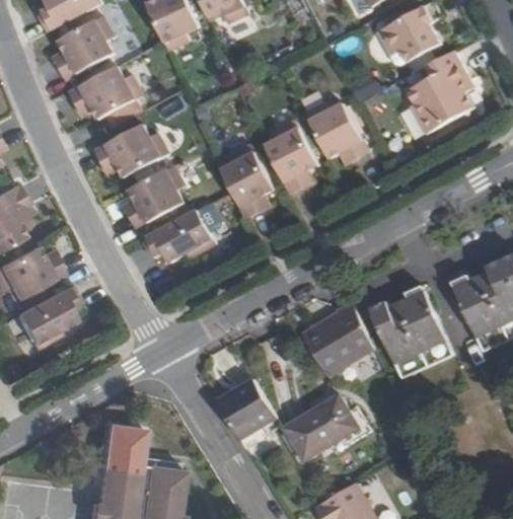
[(37,16),(46,33),(72,19),(100,4),(97,0),(41,0),(47,10),(37,16)]
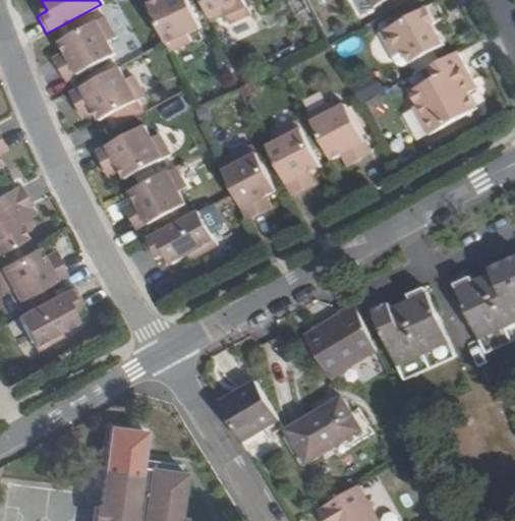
[(184,0),(168,0),(171,6),(162,10),(150,16),(171,62),(192,52),(189,45),(203,39),(184,0)]
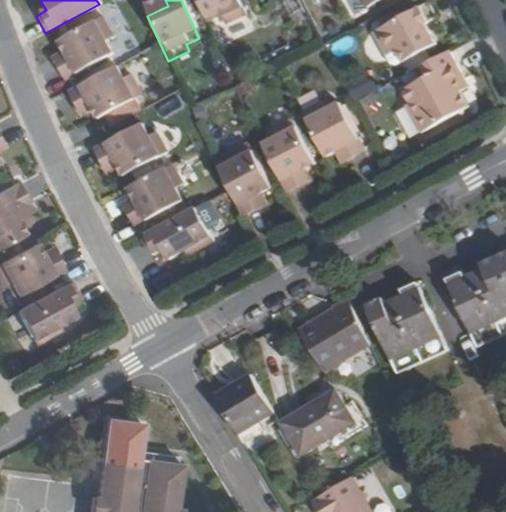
[(154,0),(159,10),(168,6),(165,0),(154,0)]
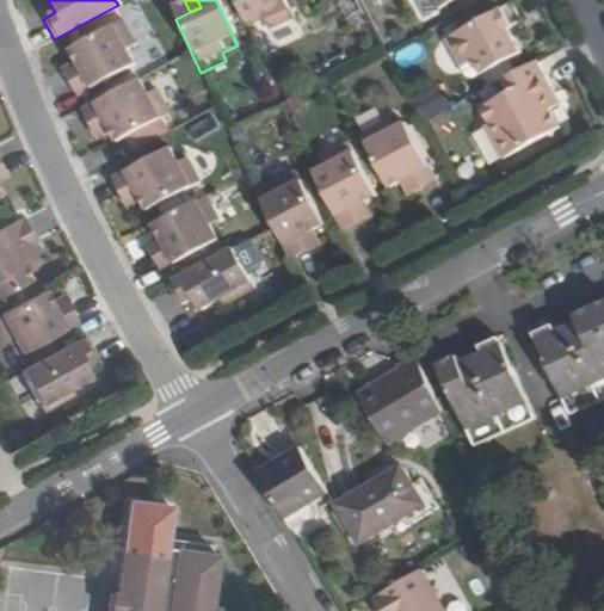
[(281,0),(232,0),(251,38),(267,30),(271,39),(294,28),(281,0)]
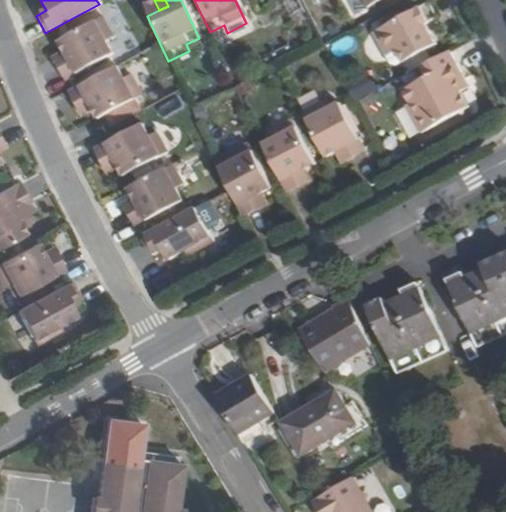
[(358,0),(363,8),(377,0),(358,0)]
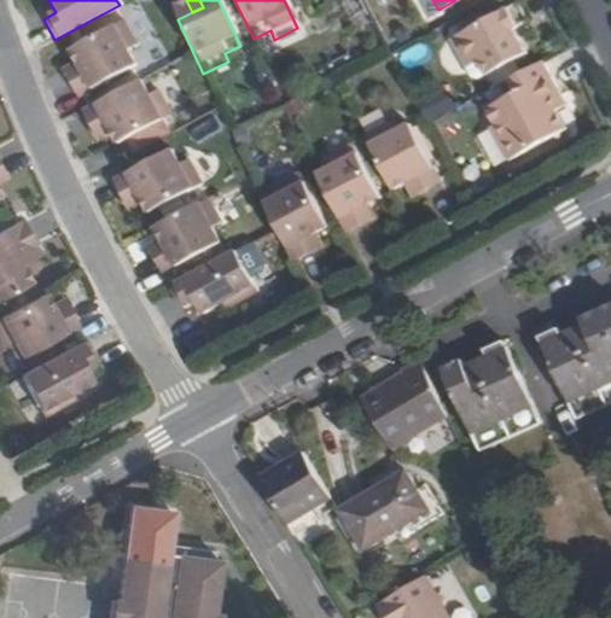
[(517,9),(512,0),(487,0),(472,9),(446,23),(460,51),(467,47),(475,62),(515,40),(502,17),(517,9)]
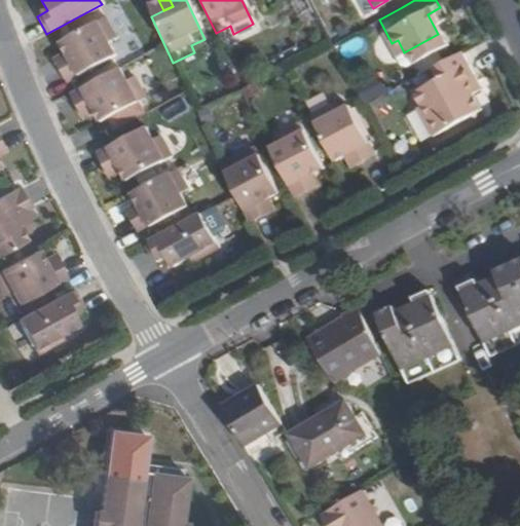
[(392,43),(379,20),(374,23),(386,46),(392,43)]
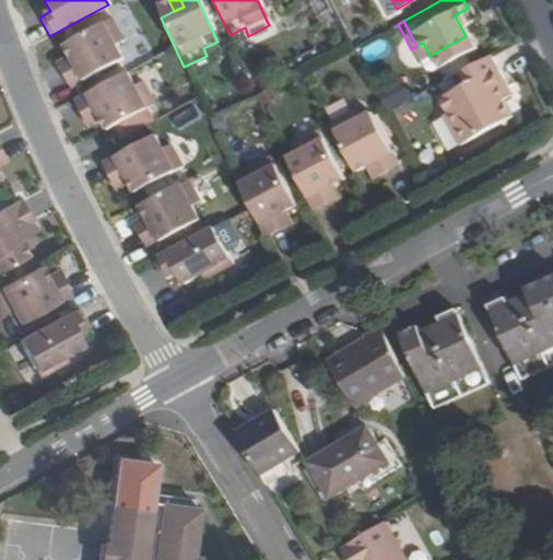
[(101,23),(54,50),(59,60),(65,70),(55,77),(62,91),(113,63),(105,49),(113,45),(101,23)]
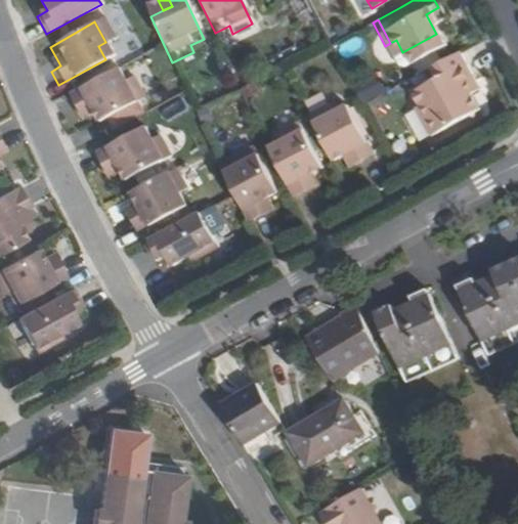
[(456,53),(426,70),(433,82),(408,95),(416,106),(412,108),(427,137),(476,111),(467,95),(463,86),(471,82),(456,53)]
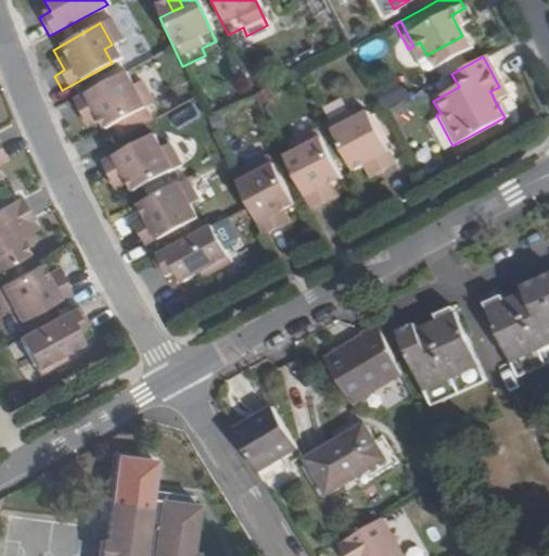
[(51,77),(54,76),(64,70),(59,60),(46,67),(51,77)]
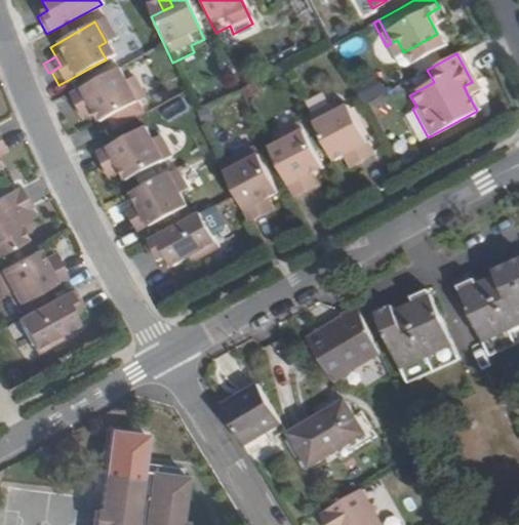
[(86,103),(91,112),(97,123),(143,98),(130,78),(124,81),(117,69),(69,95),(76,108),(86,103)]
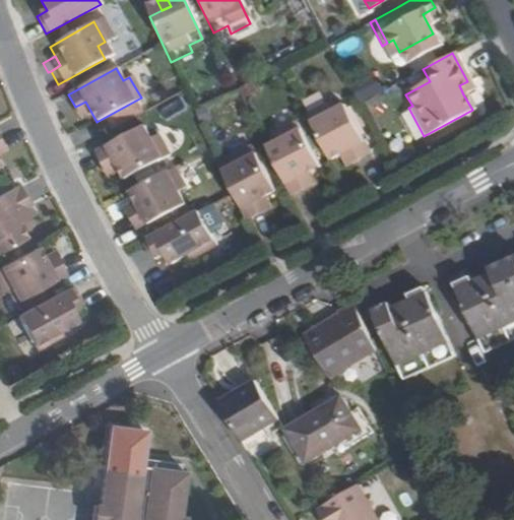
[(459,85),(463,94),(472,89),(467,81),(459,85)]
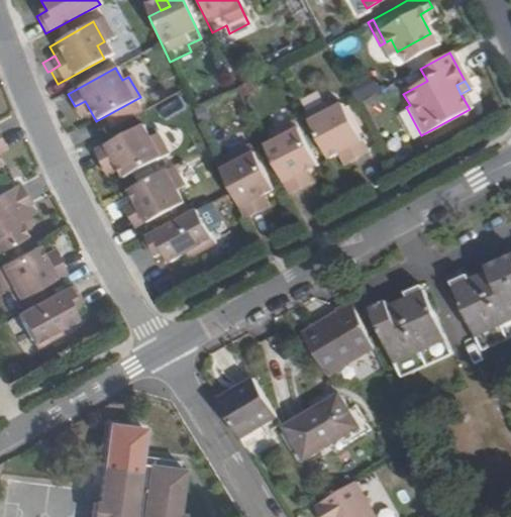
[(85,101),(75,106),(73,107),(79,117),(90,110),(85,101)]
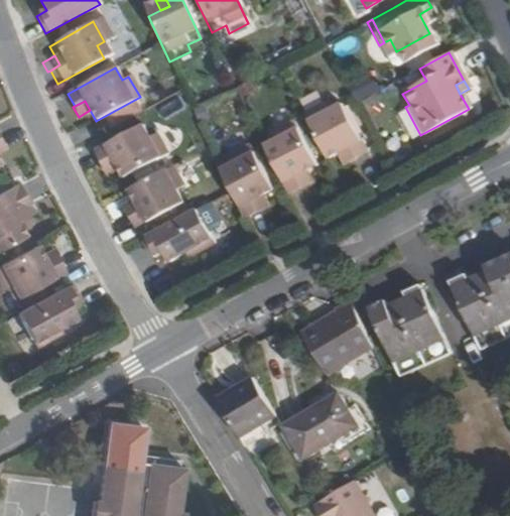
[(323,103),(302,115),(326,159),(336,153),(346,148),(351,158),(364,151),(340,104),(327,111),(323,103)]
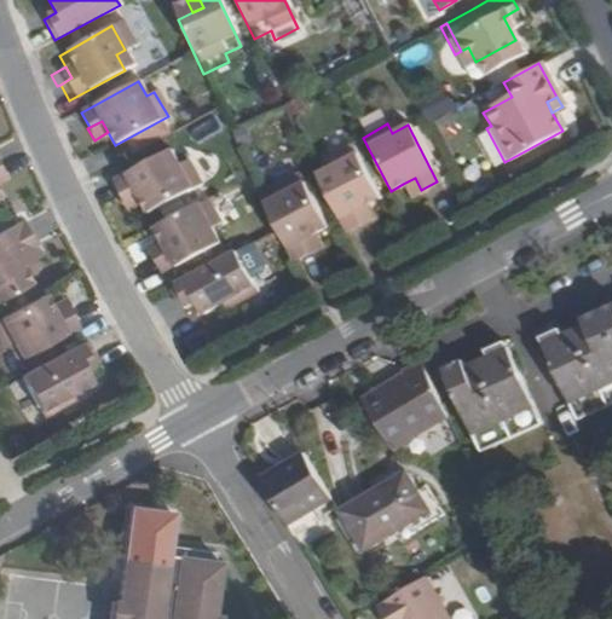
[(328,166),(313,174),(323,194),(344,231),(359,223),(353,210),(364,204),(376,197),(348,144),(324,157),(328,166)]
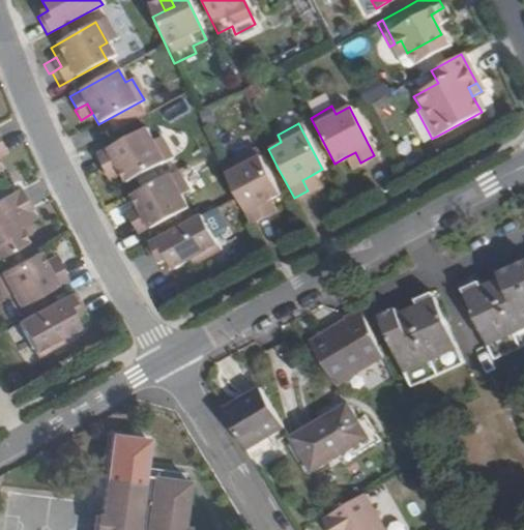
[(140,131),(91,158),(98,171),(110,166),(115,175),(120,186),(166,162),(154,140),(147,144),(140,131)]
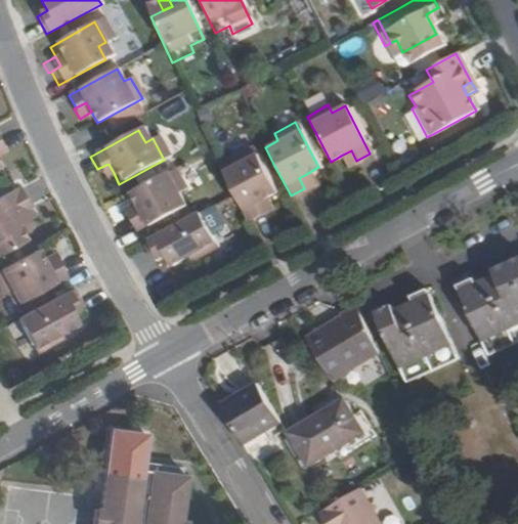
[(233,167),(221,173),(232,195),(246,221),(260,214),(255,204),(263,199),(274,192),(251,148),(229,160),(233,167)]
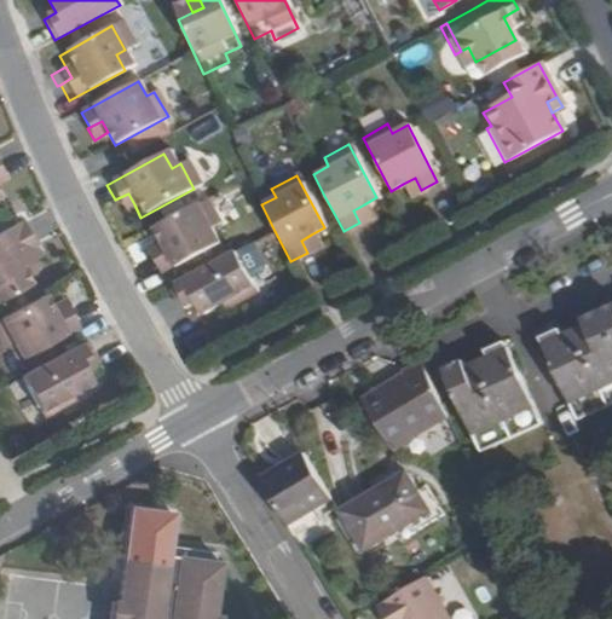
[(422,194),(421,190),(415,178),(403,184),(411,198),(422,194)]
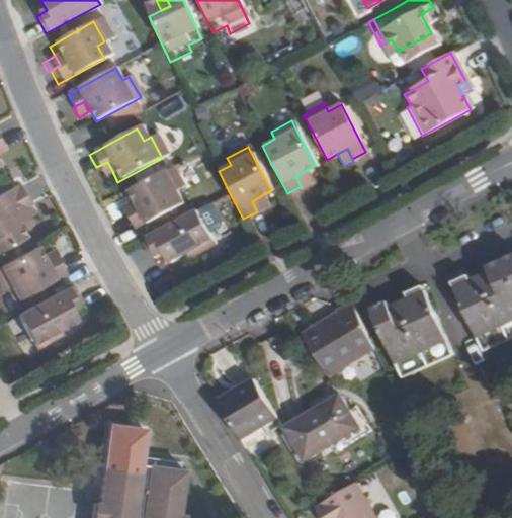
[(107,162),(96,167),(94,169),(99,178),(112,171),(107,162)]
